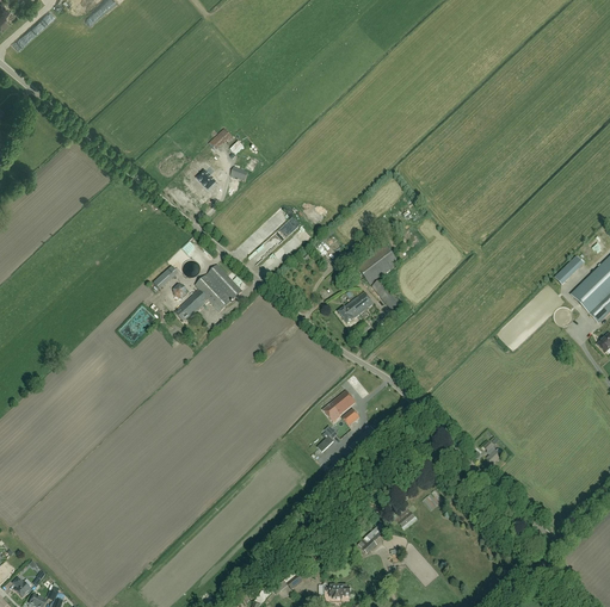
[(223,127),(208,141),(214,148),(230,134),(223,127)]
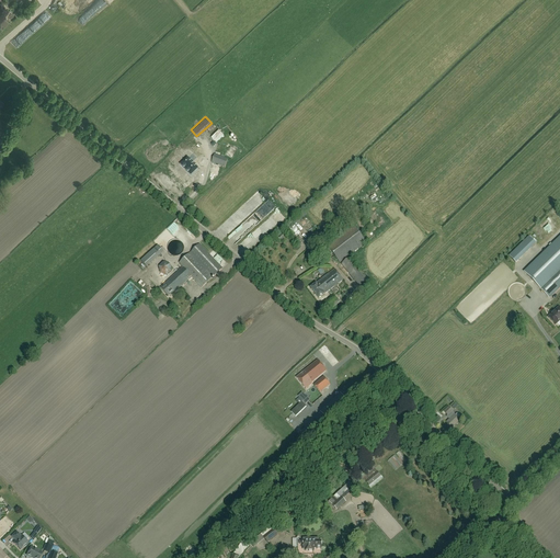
[(202,150),(193,159),(198,164),(206,156),(202,150)]
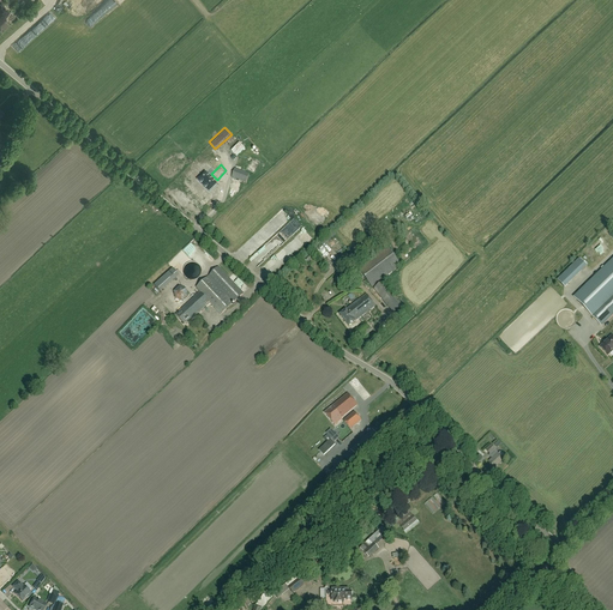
[(230,174),(244,180),(248,171),(234,165),(230,174)]
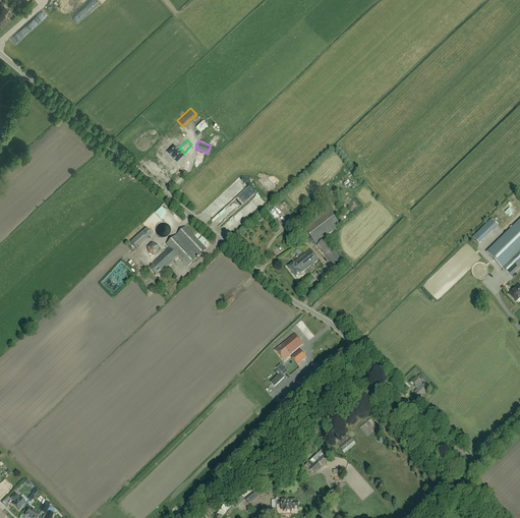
[(168,148),(168,149),(167,150),(176,160),(182,154),(173,144),(171,146),(170,145),(168,148)]
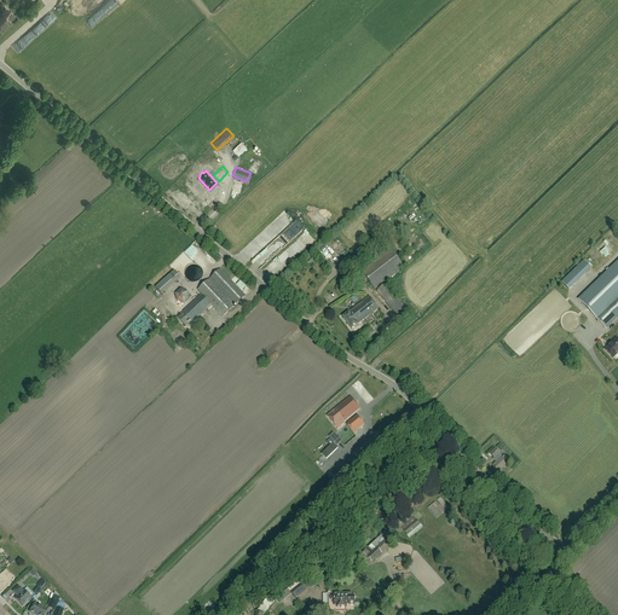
[(413,209),(408,213),(413,219),(421,210),(415,203),(411,207),(413,209)]
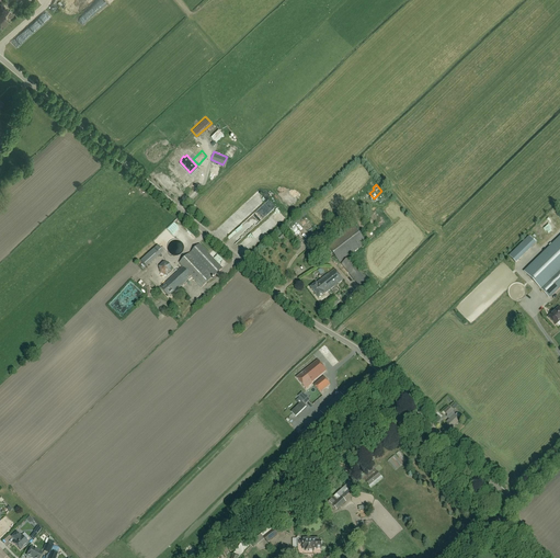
[(243,216),(239,213),(241,211),(237,207),(233,213),(241,218),(243,216)]
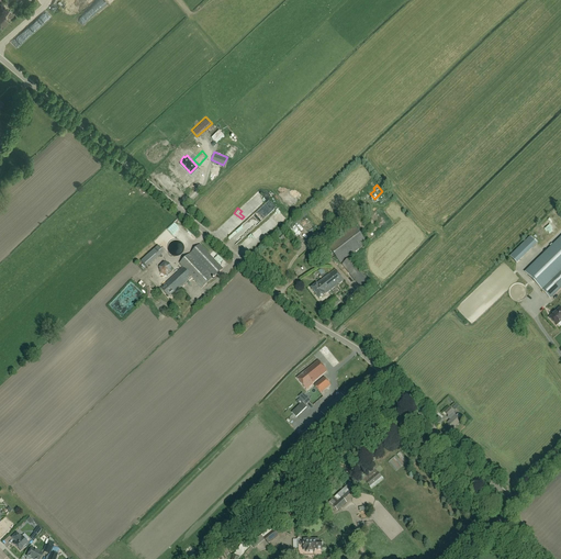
[(372,220),(379,215),(374,210),(368,215),(372,220)]
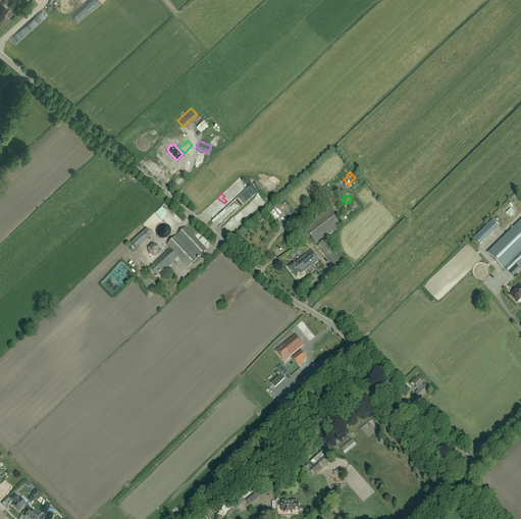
[(254,196),(238,211),(243,217),(260,202),(254,196)]
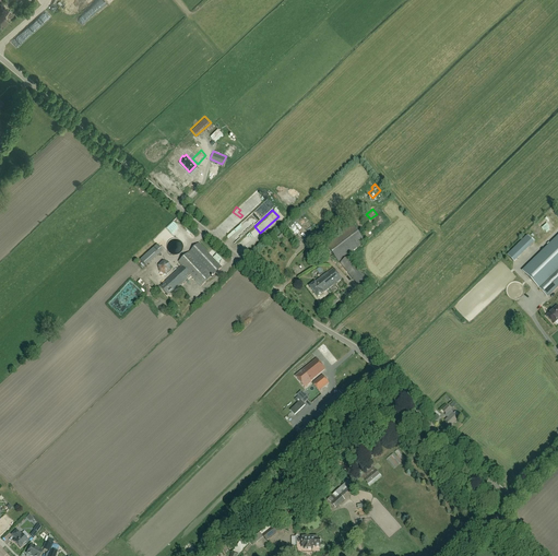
[(229,219),(227,215),(220,222),(221,224),(220,224),(223,229),(237,219),(235,215),(232,211),(229,212),(233,216),(229,219)]
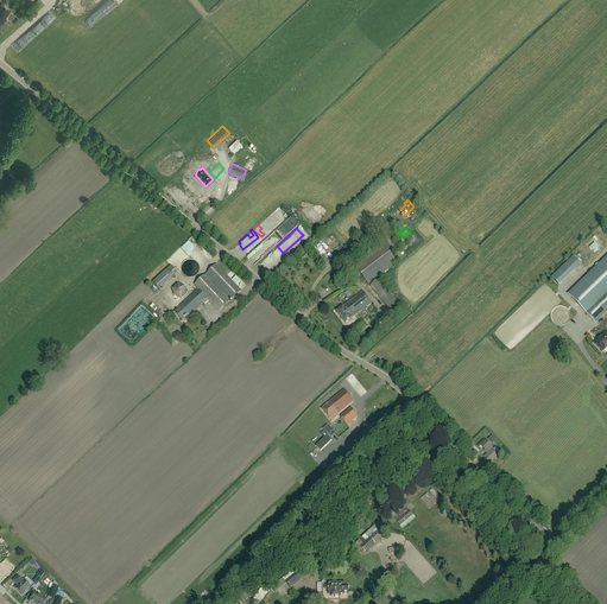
[(367,281),(396,259),(380,241),(353,262),(367,281)]
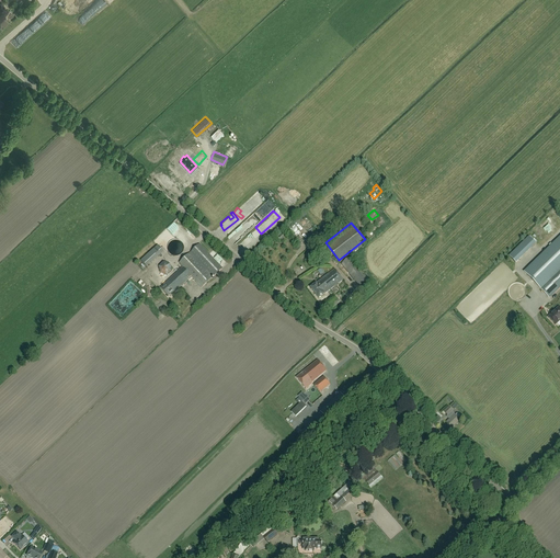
[(176,236),(180,232),(172,225),(169,228),(176,236)]
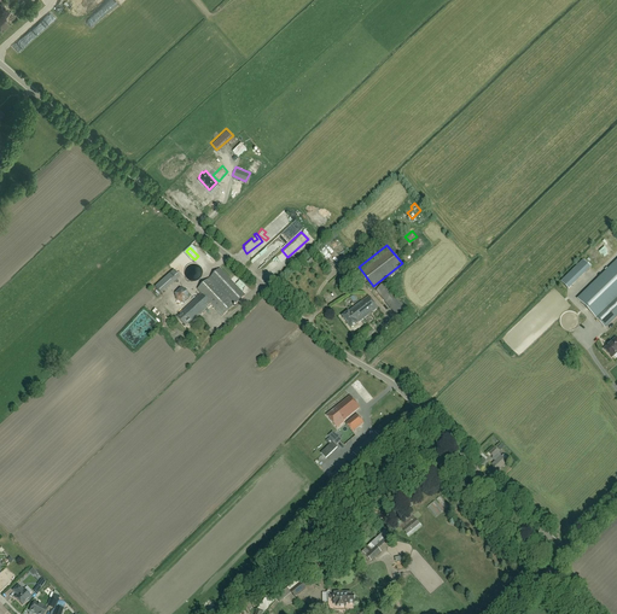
[(616,256),(576,296),(589,309),(604,325),(616,310),(616,256)]
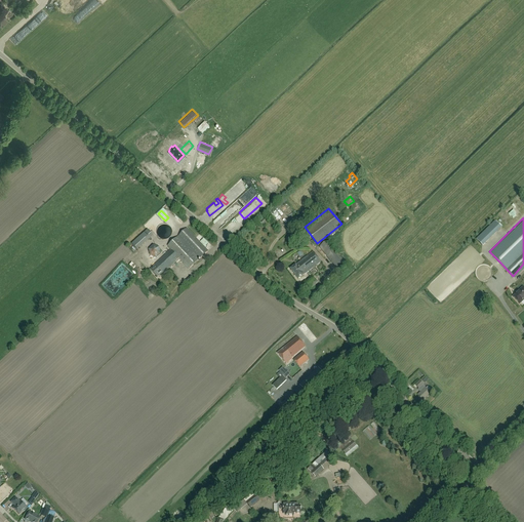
[(475,237),(481,243),(499,225),(493,218),(475,237)]
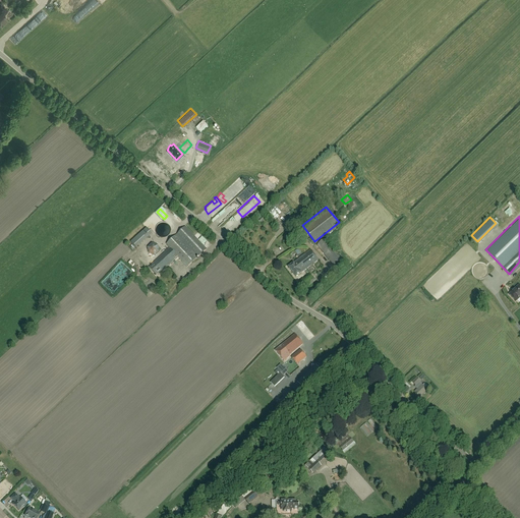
[(162,267),(177,253),(186,264),(206,246),(184,224),(166,241),(169,245),(148,265),(155,273),(162,267)]
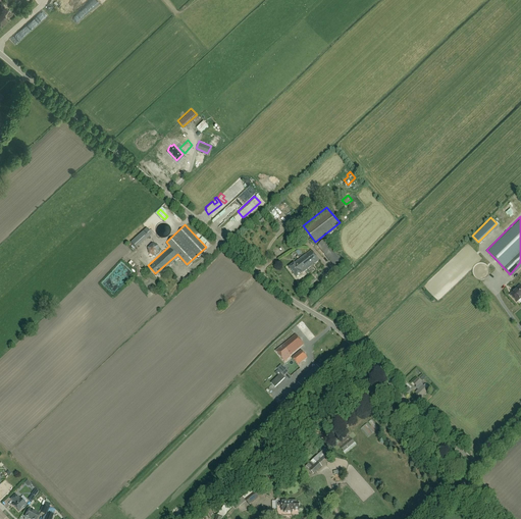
[(129,240),(136,246),(151,231),(146,225),(129,240)]
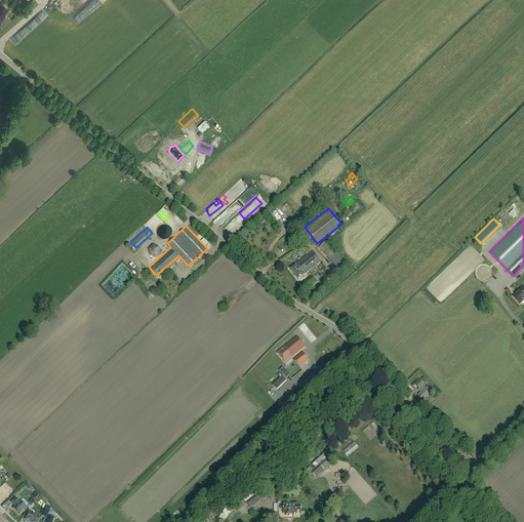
[(318,244),(335,267),(344,259),(326,238),(318,244)]
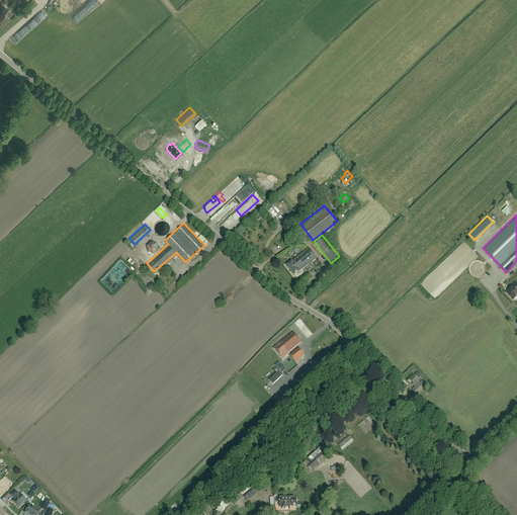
[(150,239),(146,244),(147,250),(153,251),(157,247),(156,241),(150,239)]
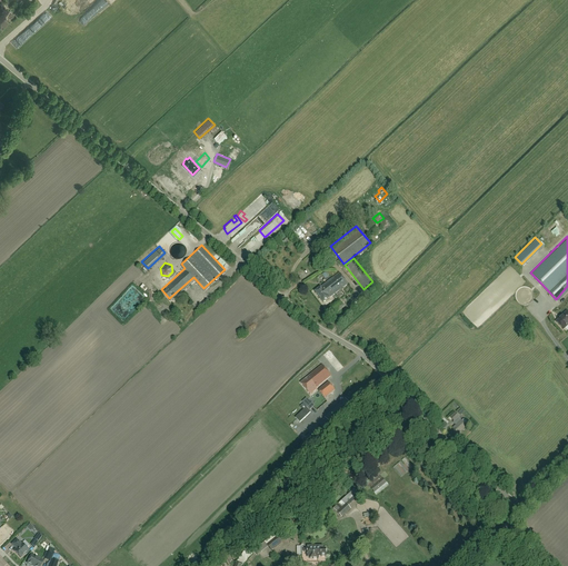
[(347,281),(338,270),(314,289),(321,300),(347,281)]
